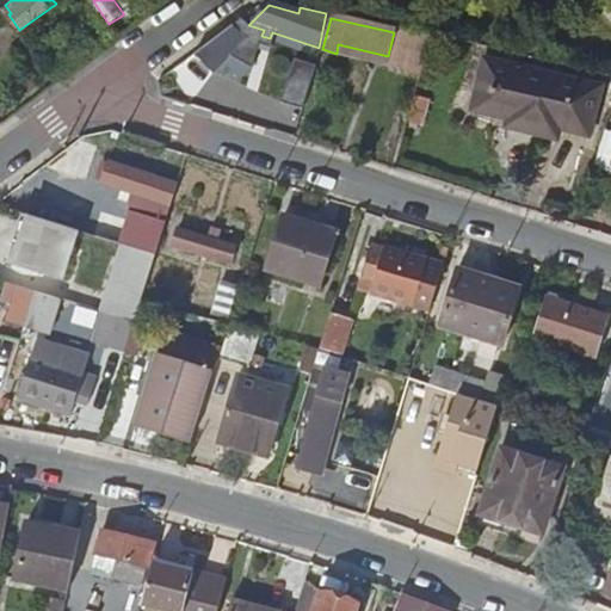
[(387,63),(424,73),(434,42),(394,32),(388,56),(387,63)]
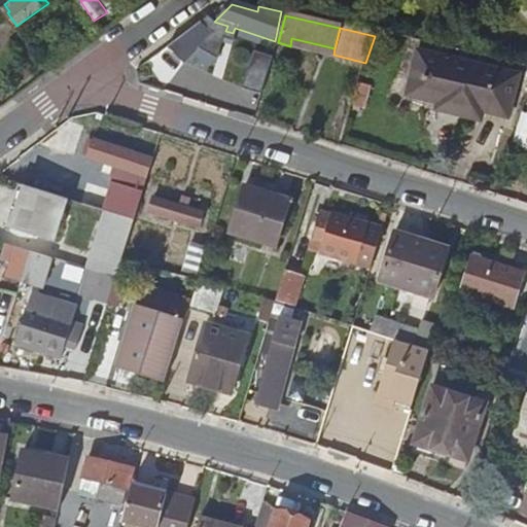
[(192,29),(168,47),(180,65),(208,33),(192,29)]
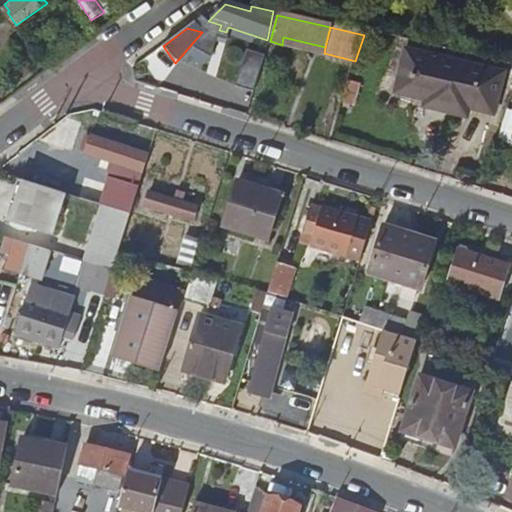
[(143,60),(148,68),(162,57),(157,50),(143,60)]
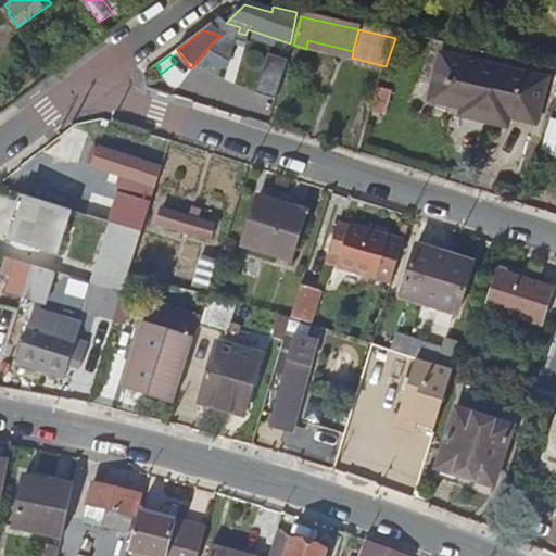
[(443,58),(432,104),(514,124),(515,119),(540,125),(548,80),(443,58)]
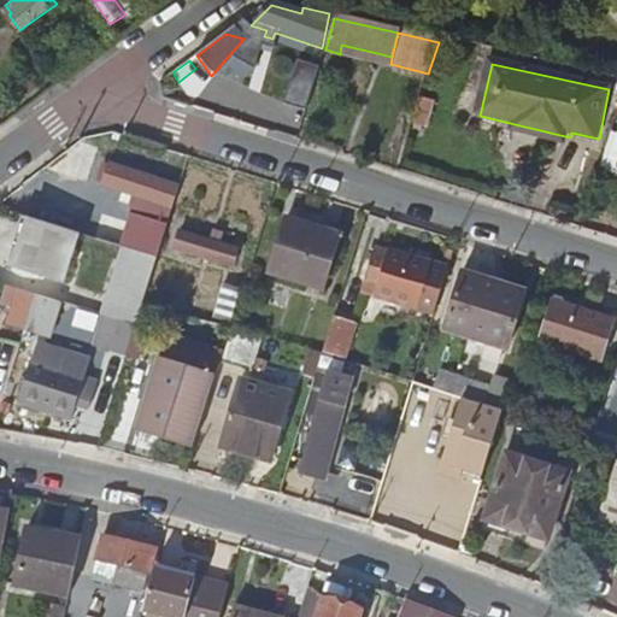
[(159,82),(163,93),(178,82),(172,72),(159,82)]
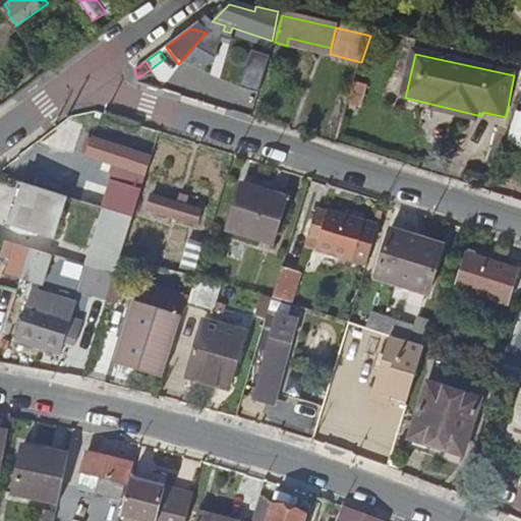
[(178,72),(157,89),(196,101),(209,76),(178,72)]
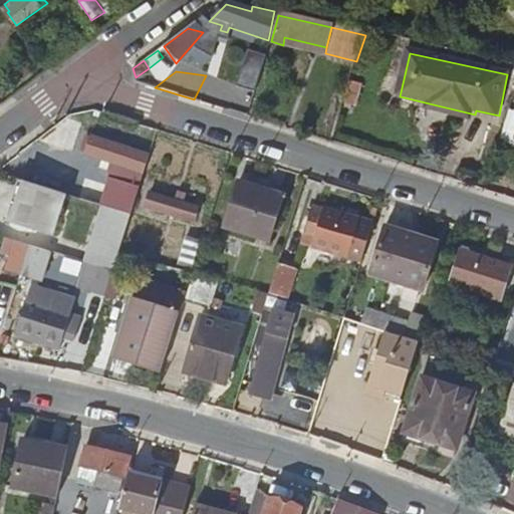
[(513,141),(513,109),(509,108),(503,139),(513,141)]
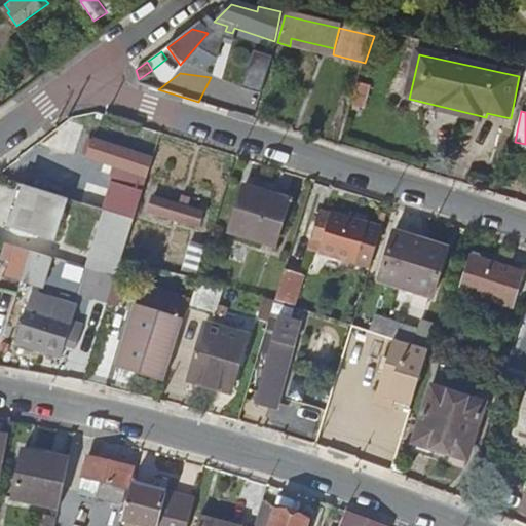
[(91,139),(86,157),(137,173),(141,152),(91,139)]
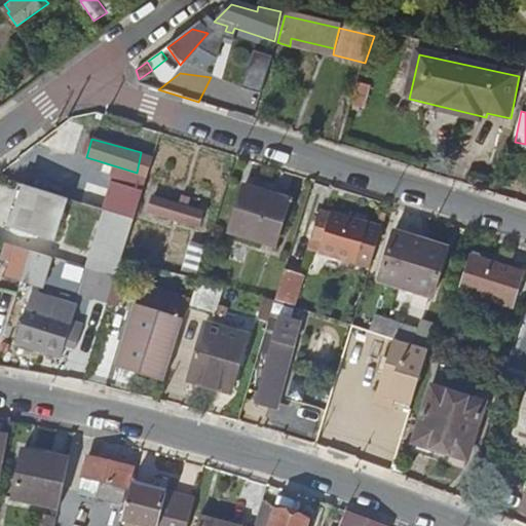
[(105,211),(134,220),(143,190),(113,181),(104,211),(105,211)]
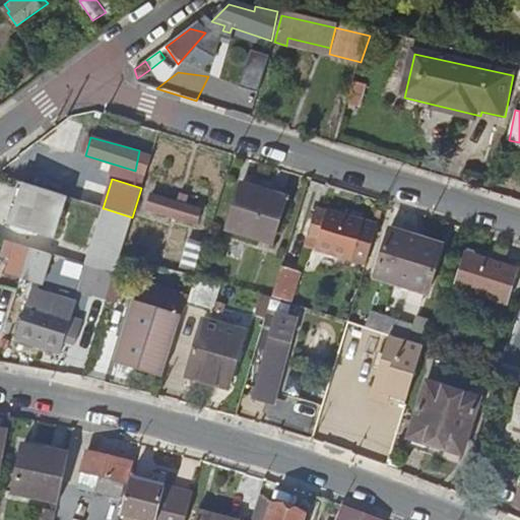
[(66,197),(25,184),(11,224),(54,238),(66,197)]
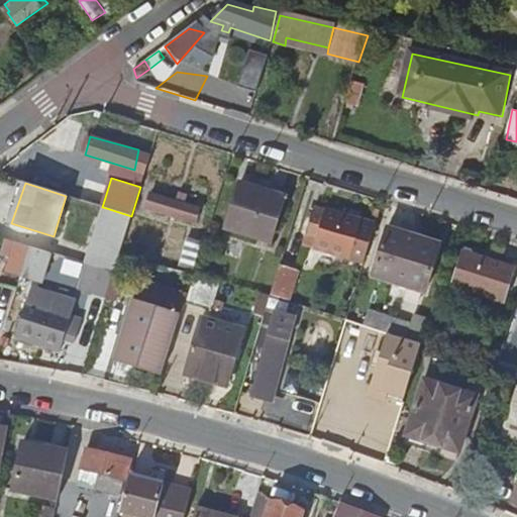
[(238,185),(224,229),(270,242),(283,198),(238,185)]
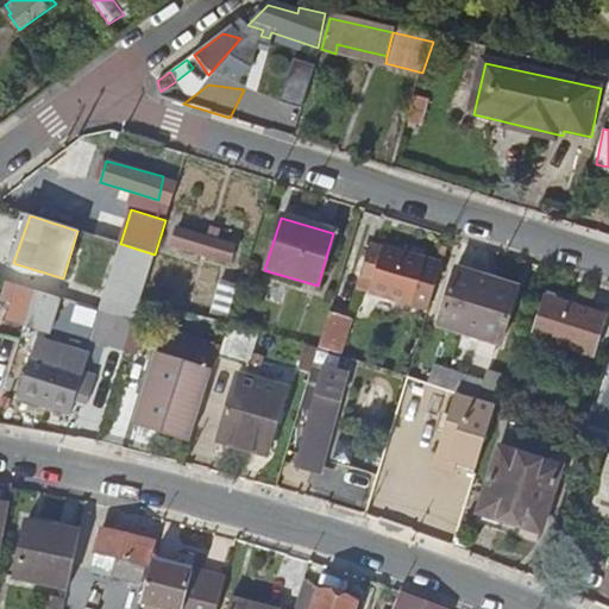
[(177,230),(171,248),(228,264),(236,245),(208,238),(207,239),(177,230)]
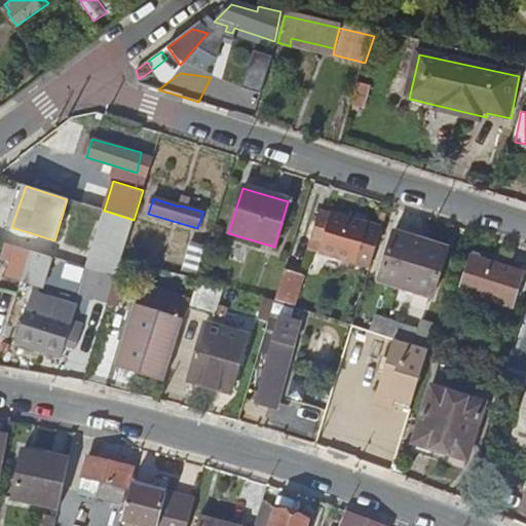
[(88,268),(116,277),(122,258),(134,220),(105,211),(88,268)]
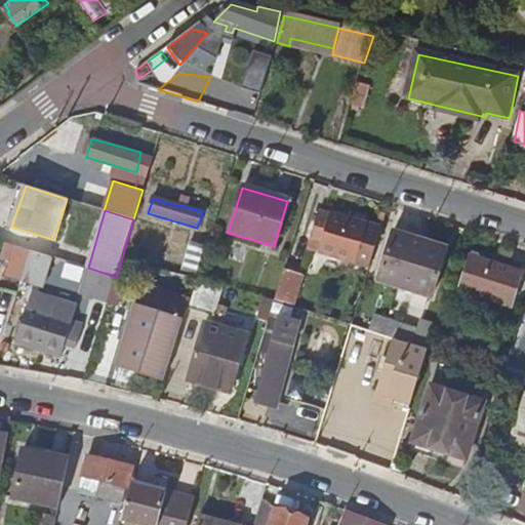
[(322,246),(370,261),(380,231),(361,226),(363,223),(362,217),(348,213),(341,214),(341,218),(318,213),(308,247),(320,251),(322,246)]
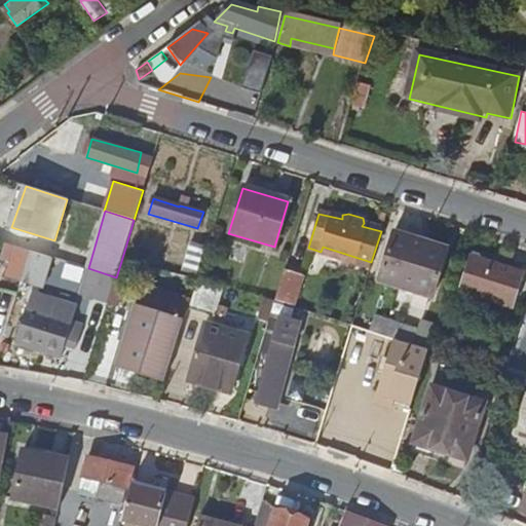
[(395,234),(378,283),(431,299),(445,250),(395,234)]
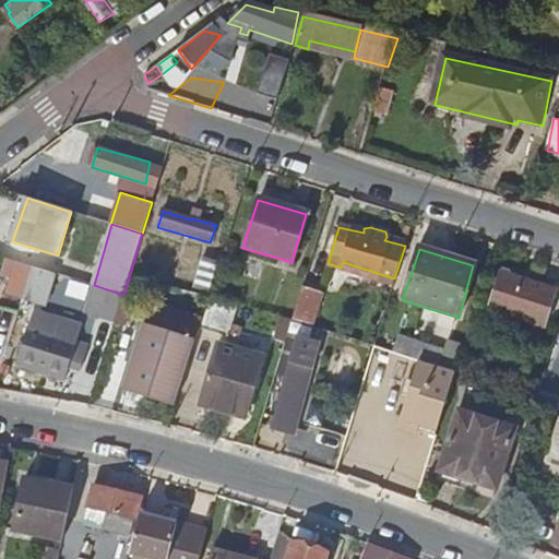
[(7,294),(23,299),(33,266),(6,258),(0,275),(10,281),(7,294)]
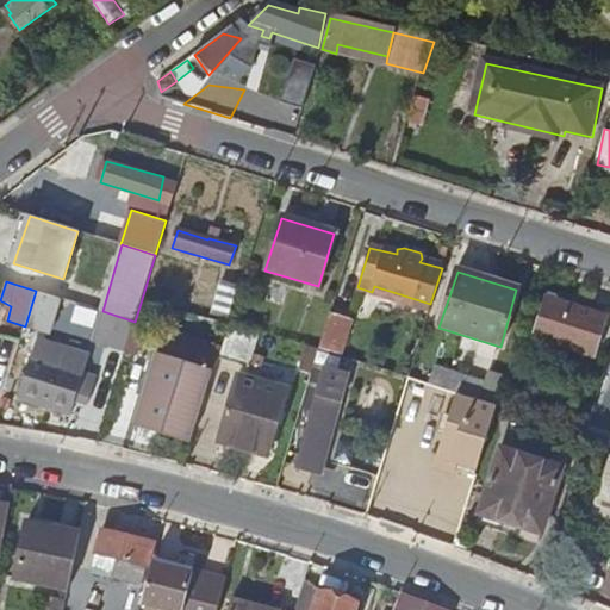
[(36,291),(25,327),(49,332),(60,298),(36,291)]
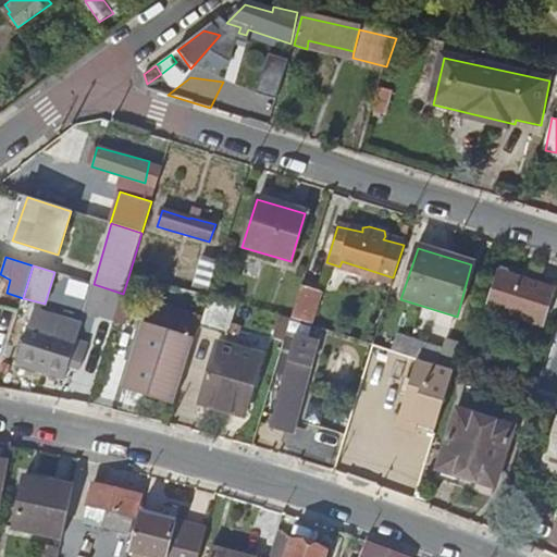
[(544,327),(554,291),(499,273),(487,309),(544,327)]
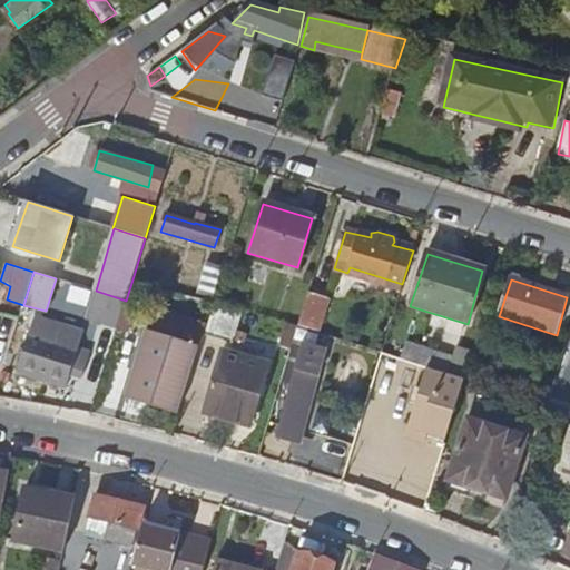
[(308,291),(298,323),(317,328),(328,296),(308,291)]
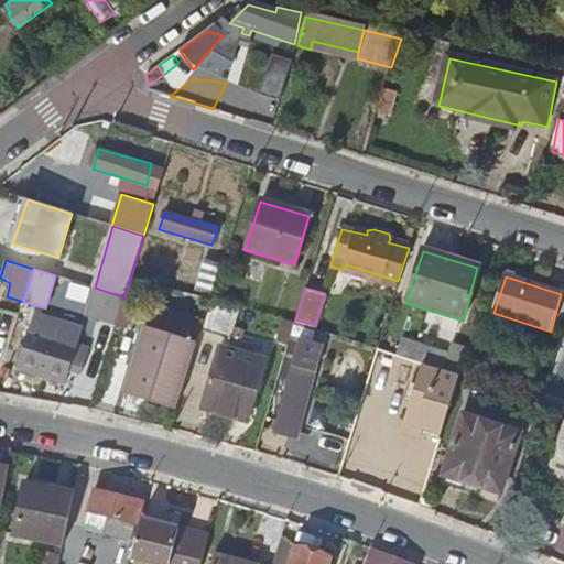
[(93,316),(116,324),(123,300),(100,293),(93,316)]
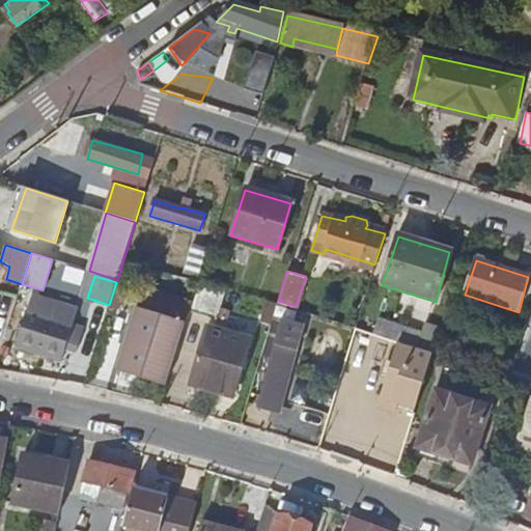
[(530,305),(530,277),(528,277),(519,312),(528,315),(529,312),(530,305)]
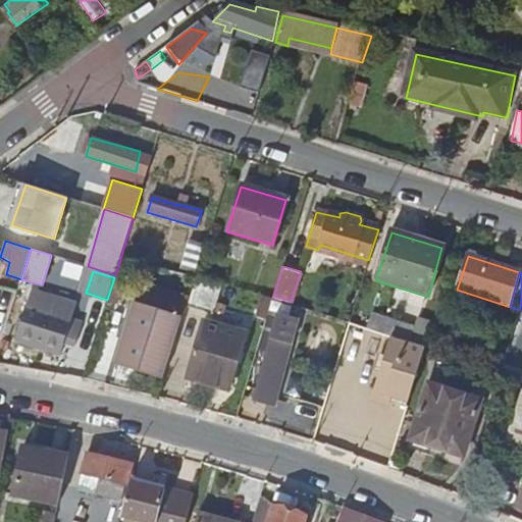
[(222,283),(196,276),(188,304),(213,312),(222,283)]
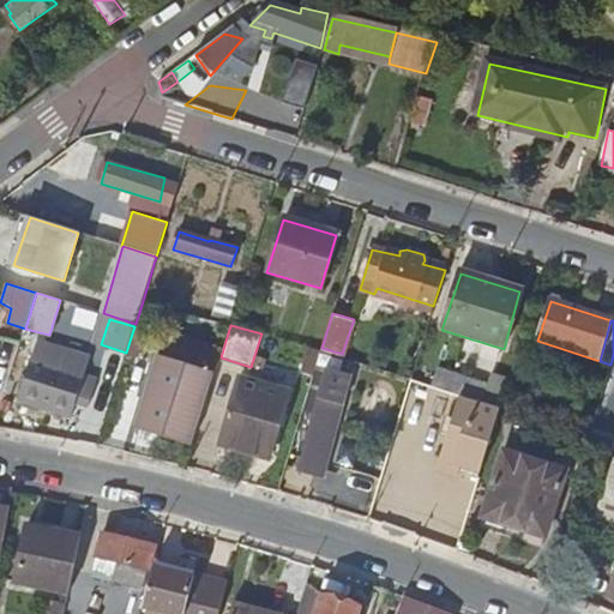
[(31,357),(18,399),(68,416),(83,374),(31,357)]
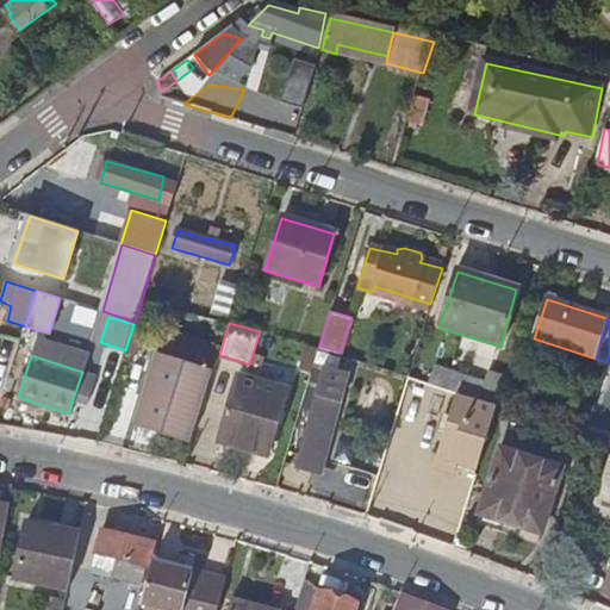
[(192,442),(213,372),(157,355),(136,424),(192,442)]
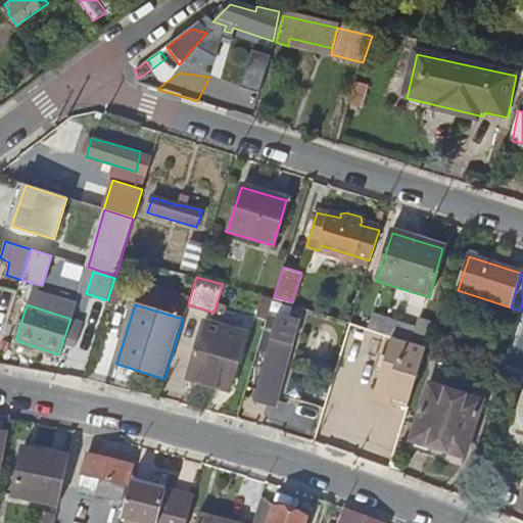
[(273,329),(250,401),(271,409),(294,335),(301,312),(281,304),(273,329)]
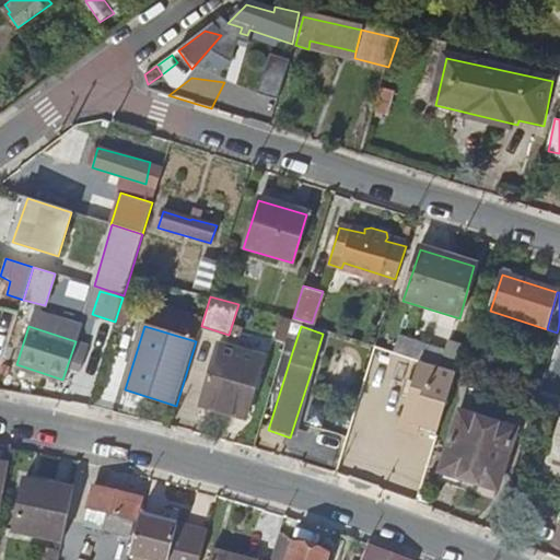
[(421,361),(457,373),(462,358),(399,337),(395,352),(421,361)]
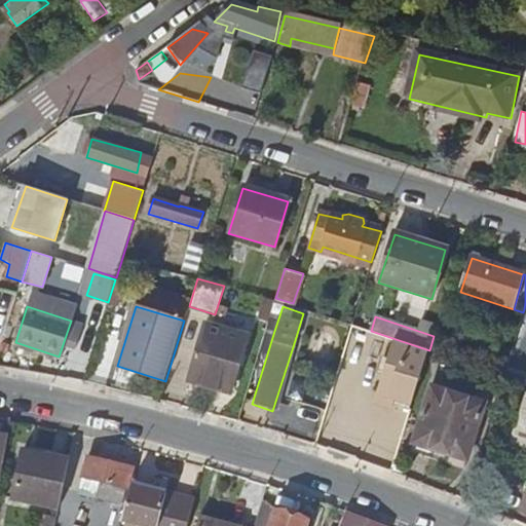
[(204,324),(186,380),(230,393),(248,337),(204,324)]
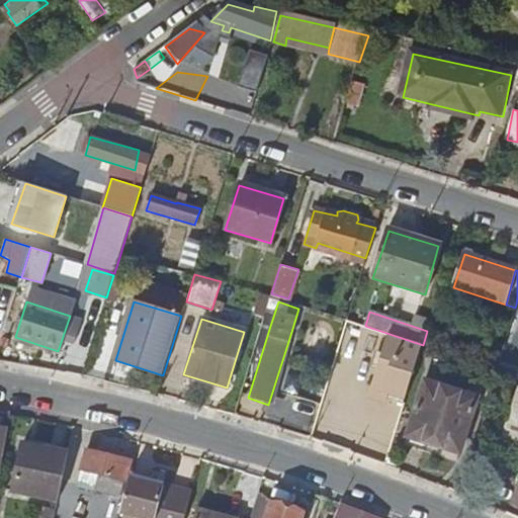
[(405,404),(423,345),(390,334),(373,387),(387,392),(385,398),(405,404)]
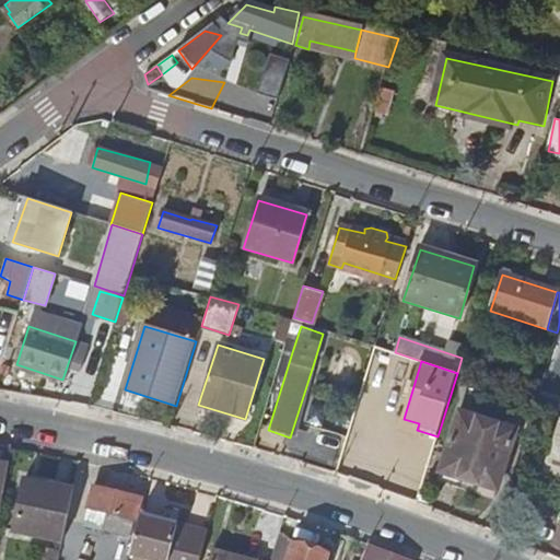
[(559,386),(543,380),(536,400),(559,409),(559,386)]
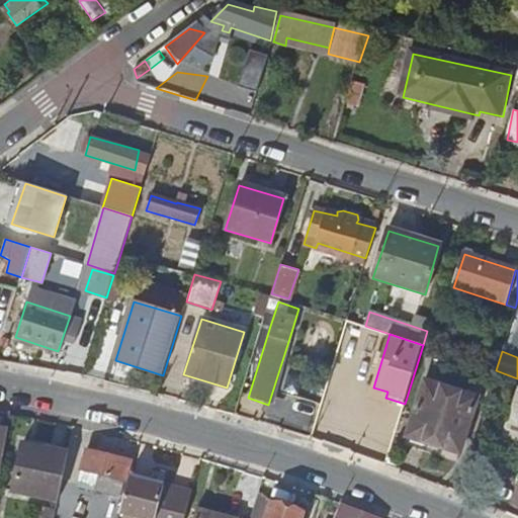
[(424,381),(406,436),(457,454),(477,399),(424,381)]
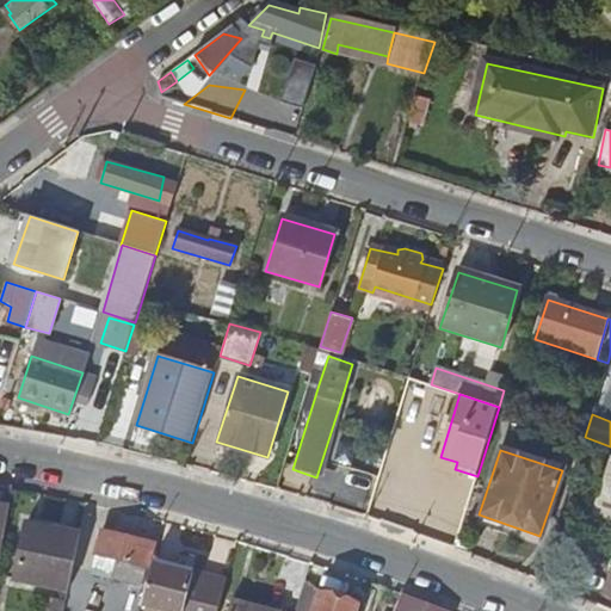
[(610,455),(592,514),(610,520),(610,455)]
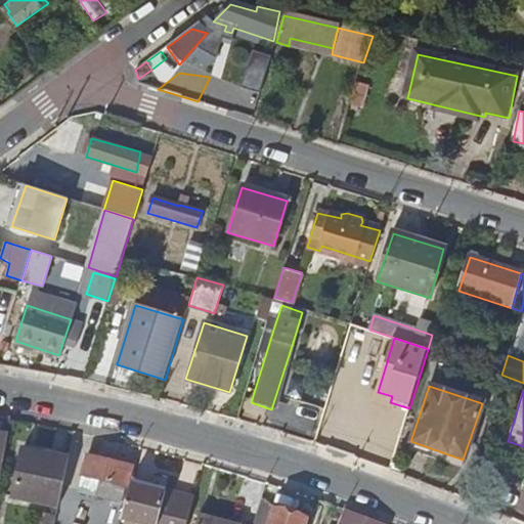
[(24,447),(13,496),(57,505),(69,455),(24,447)]
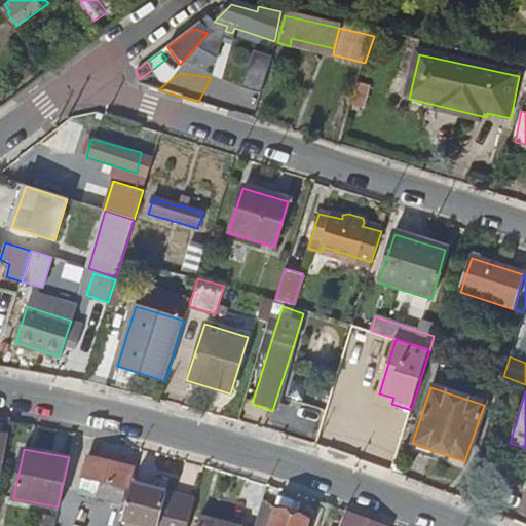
[(86,456),(82,476),(99,480),(97,494),(123,500),(133,465),(86,456)]
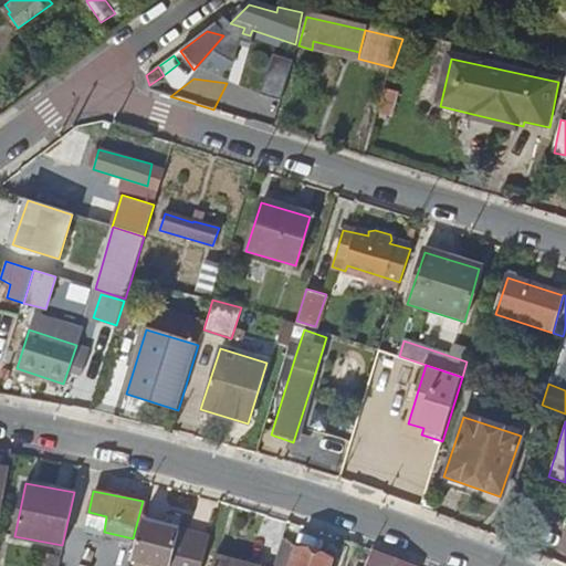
[(140,520),(132,558),(158,565),(201,565),(210,537),(140,520)]
